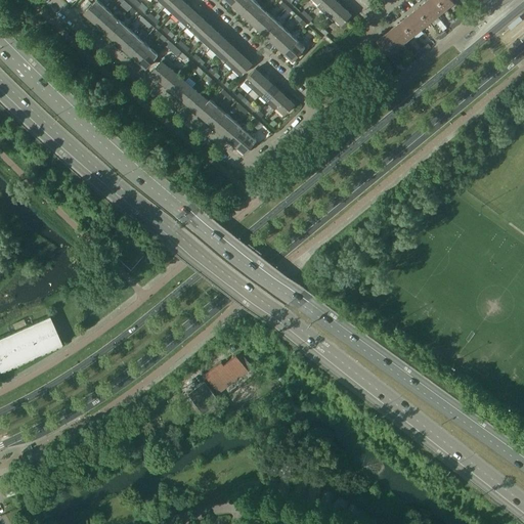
[(84,12),(92,19),(104,6),(97,0),(95,0),(95,1),(94,1),(84,12)]
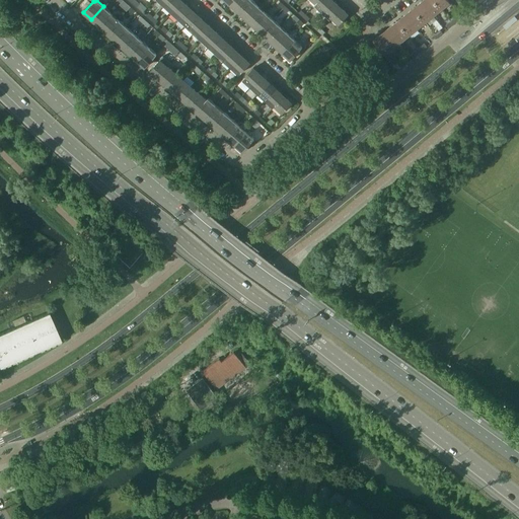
[(181,1),(180,0),(168,0),(163,6),(171,13),(181,1)]
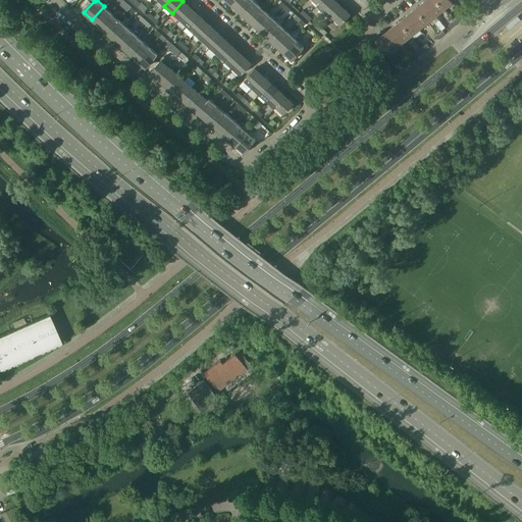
[(236,0),(231,5),(240,11),(250,0),(236,0)]
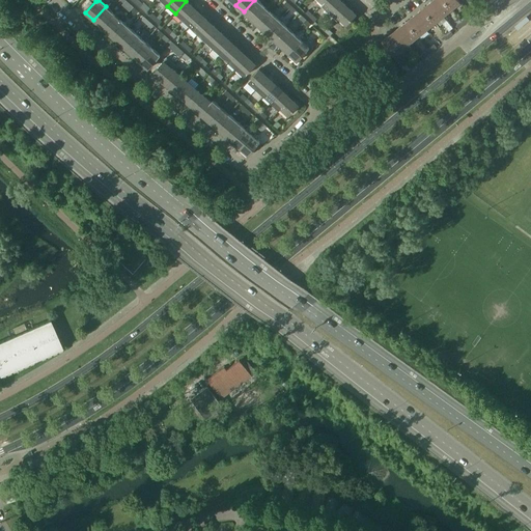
[(257,0),(254,0),(244,11),(251,19),(263,5),(257,0)]
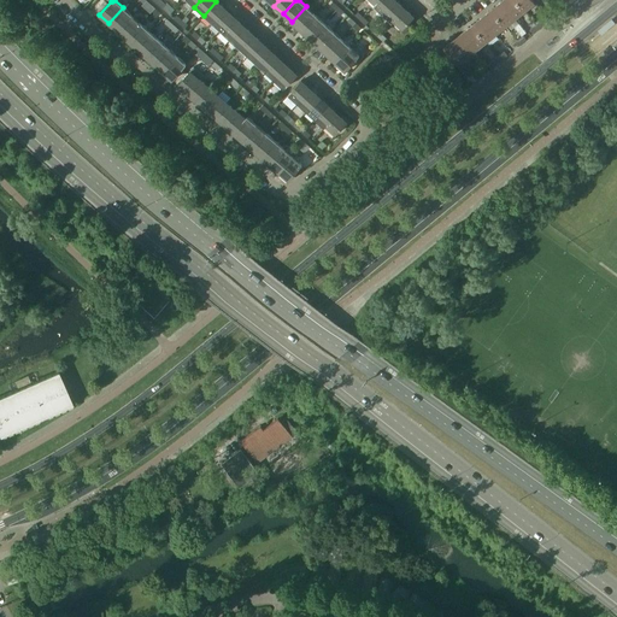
[(394,0),(378,0),(375,4),(374,6),(382,13),(394,0)]
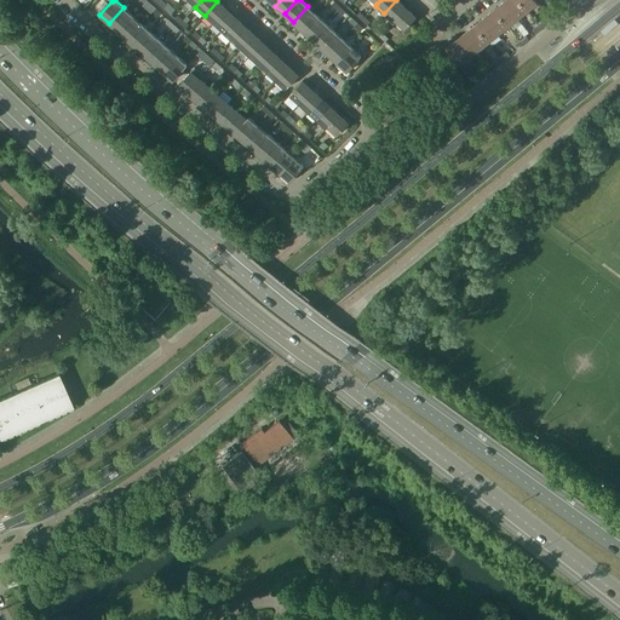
[(396,0),(384,13),(394,23),(395,21),(406,9),(396,0)]
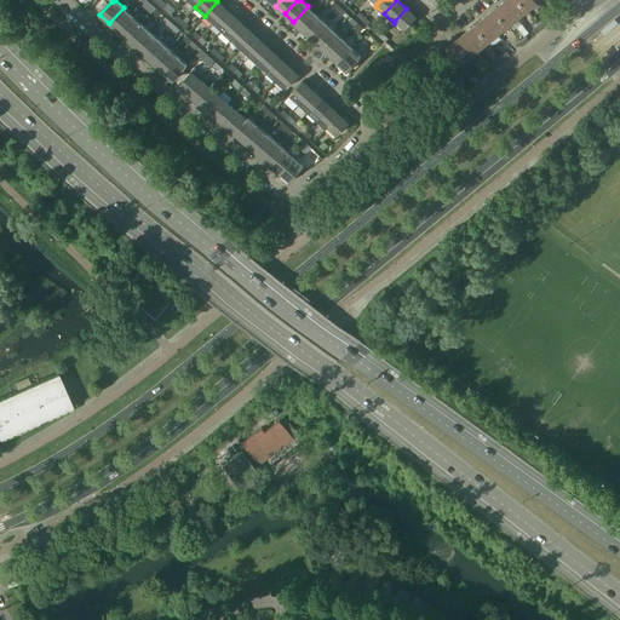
[(518,0),(505,0),(504,1),(517,18),(527,11),(518,0)]
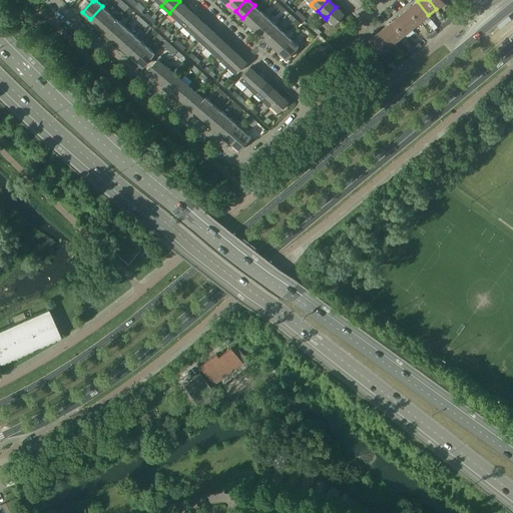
[(442,0),(429,0),(436,9),(445,2),(442,0)]
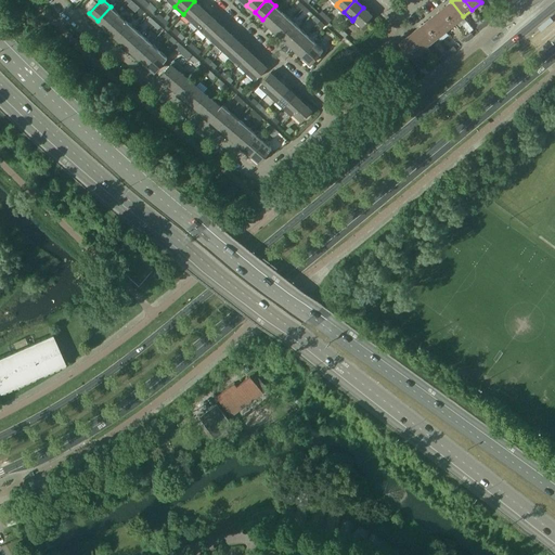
[(203,9),(194,1),(183,14),(191,21),(203,9)]
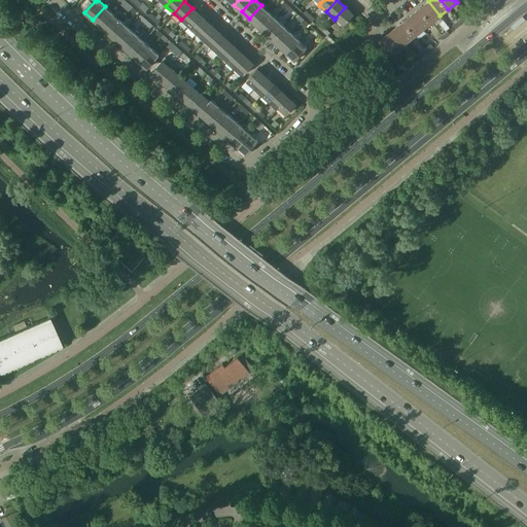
[(428,1),(420,8),(431,23),(440,15),(428,1)]
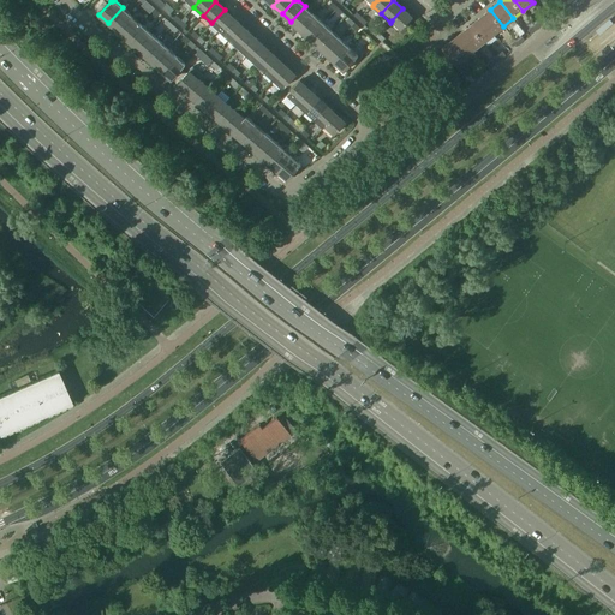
[(305,6),(291,22),(299,30),(314,15),(305,6)]
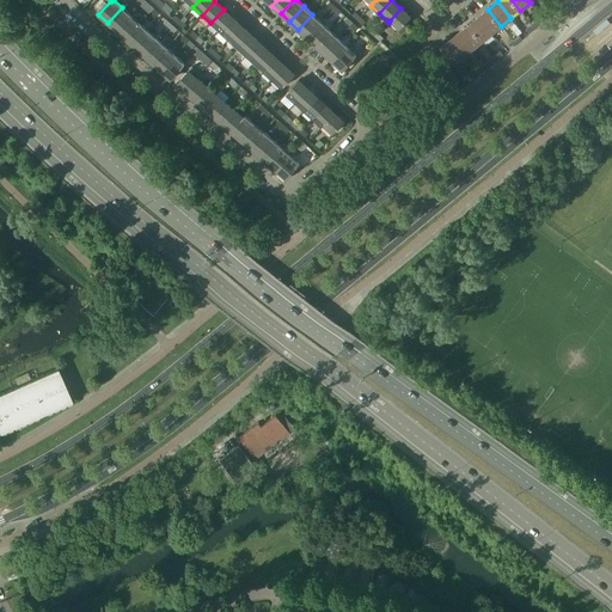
[(122,7),(108,23),(117,31),(130,16),(122,7)]
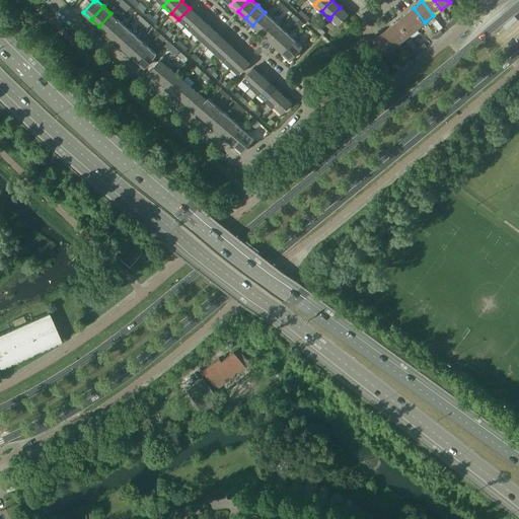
[(348,14),(340,7),(330,17),(339,24),(337,26),(340,28),(347,21),(344,18),(348,14)]
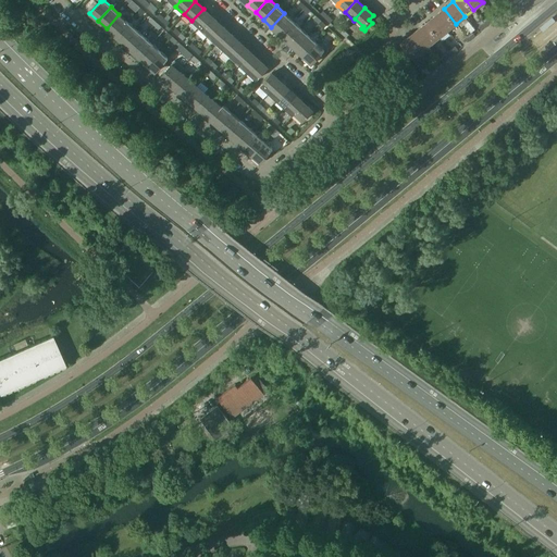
[(211,16),(203,9),(192,21),(199,28),(211,16)]
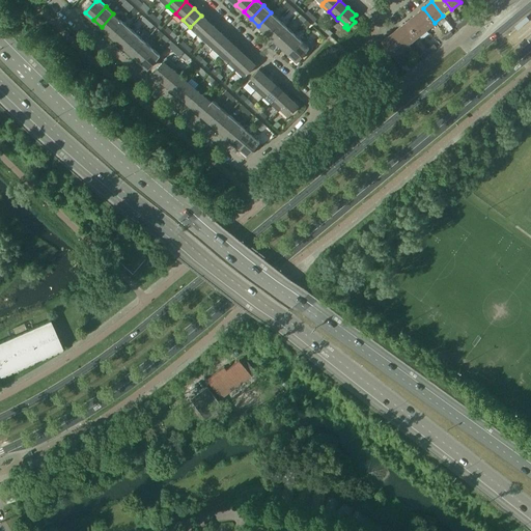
[(423,8),(415,15),(426,29),(435,23),(423,8)]
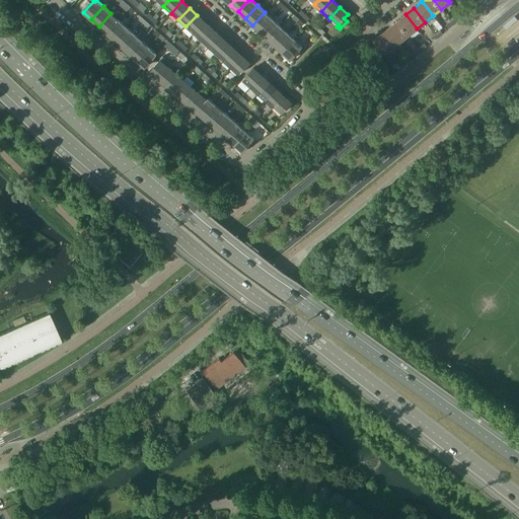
[(265,12),(252,25),(261,32),(273,19),(265,12)]
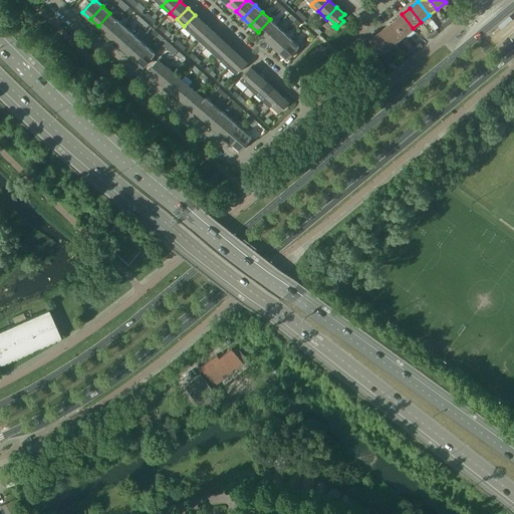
[(109,13),(98,26),(105,33),(117,20),(109,13)]
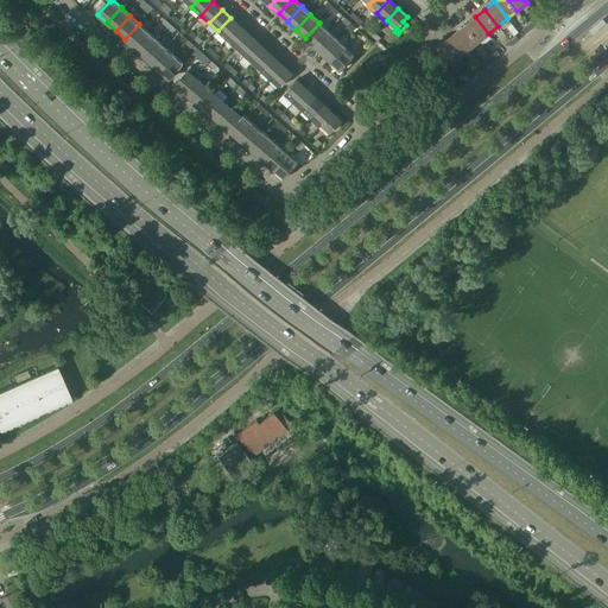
[(475,17),(466,25),(479,42),(488,33),(475,17)]
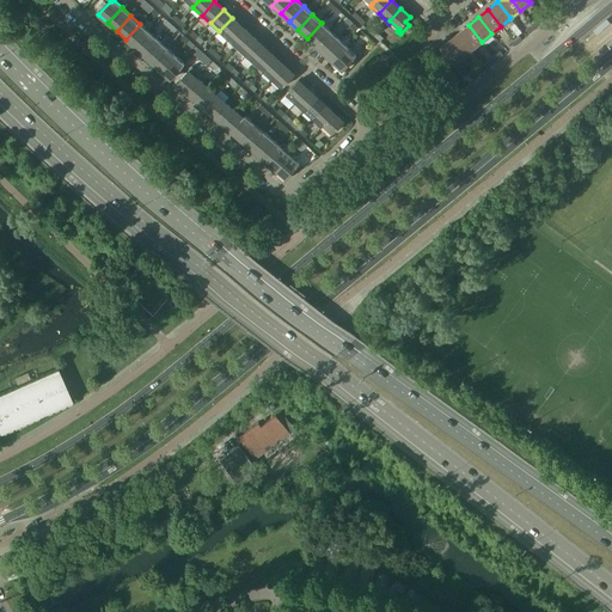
[(240,25),(232,18),(219,31),(228,40),(240,25)]
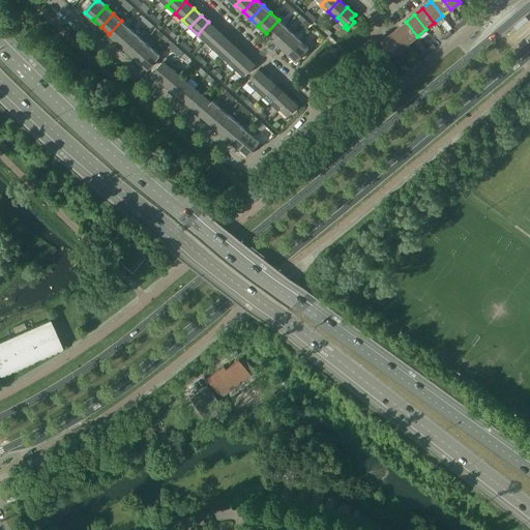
[(278,20),(266,33),(273,39),(286,27),(278,20)]
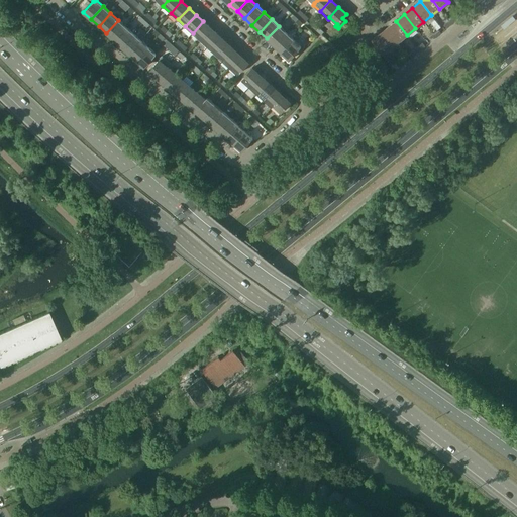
[(118,20),(106,33),(114,40),(125,26),(118,20)]
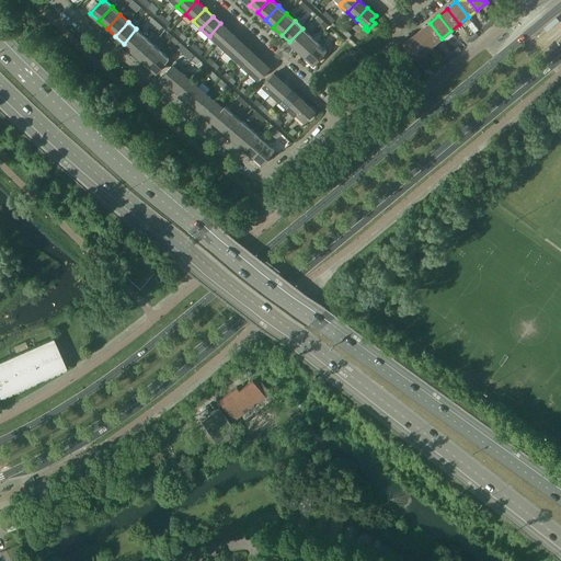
[(229,31),(220,23),(209,36),(217,44),(229,31)]
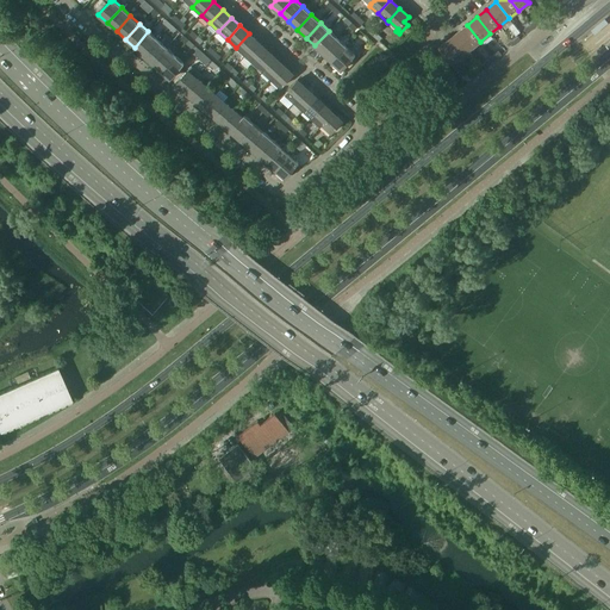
[(467,25),(458,32),(471,49),(480,42),(467,25)]
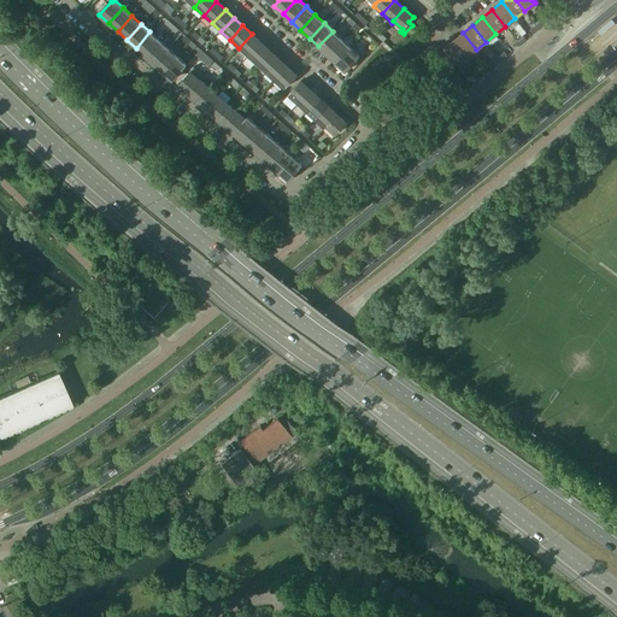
[(150,31),(136,48),(145,56),(159,40),(150,31)]
